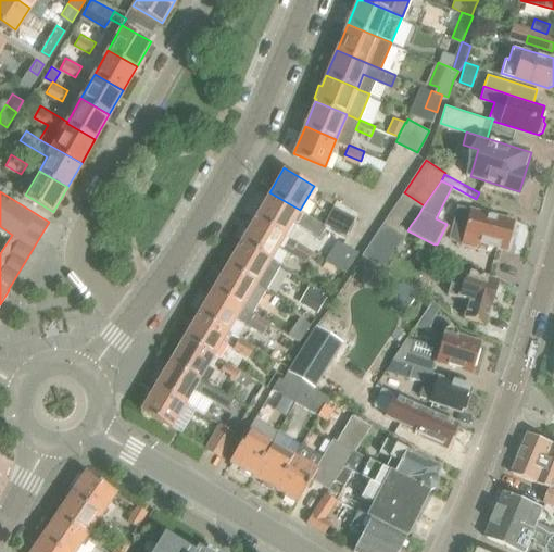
[(300,210),(269,192),(255,216),(286,234),(293,221),(319,236),(326,226),(300,210)]
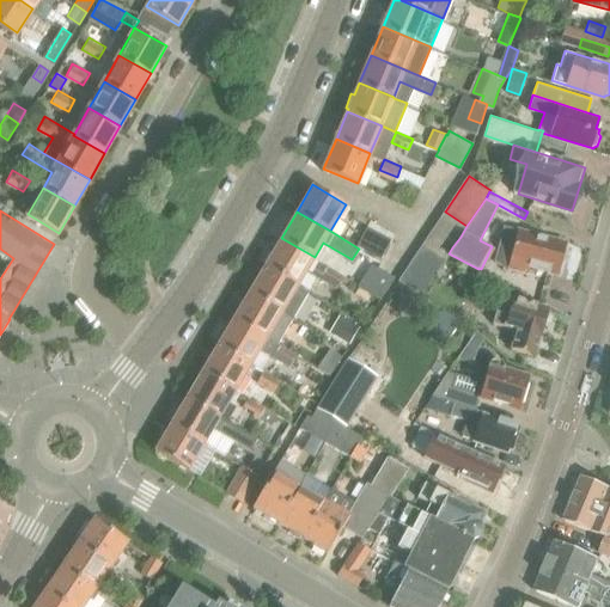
[(445,212),(438,221),(461,237),(467,226),(445,212)]
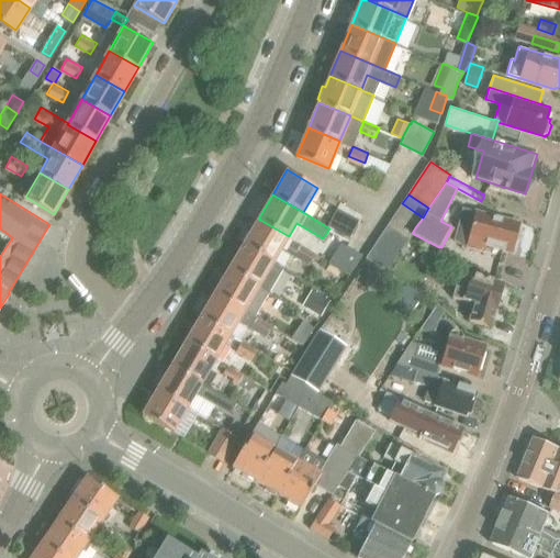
[(402,203),(395,214),(415,227),(423,218),(402,203)]
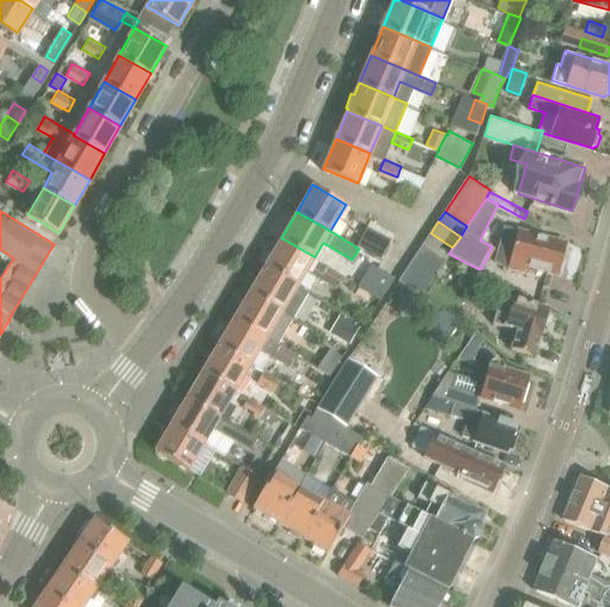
[(567,258),(569,250),(567,245),(567,243),(538,235),(536,232),(528,230),(525,232),(517,230),(517,227),(505,225),(495,259),(506,265),(529,271),(530,265),(559,273),(562,261),(567,258)]
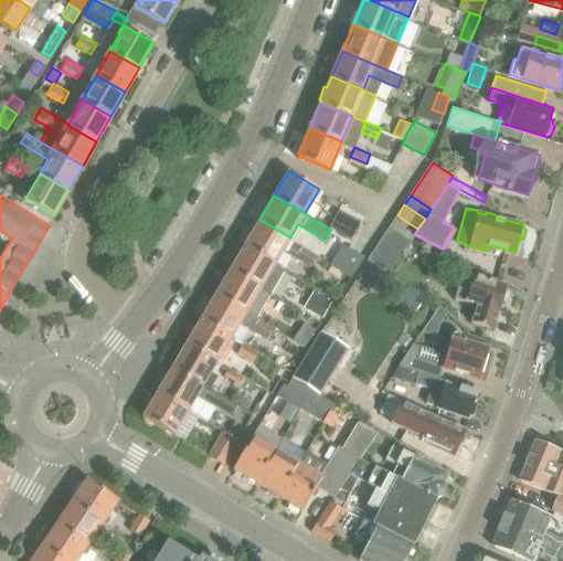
[(352,241),(364,217),(353,210),(340,235),(352,241)]
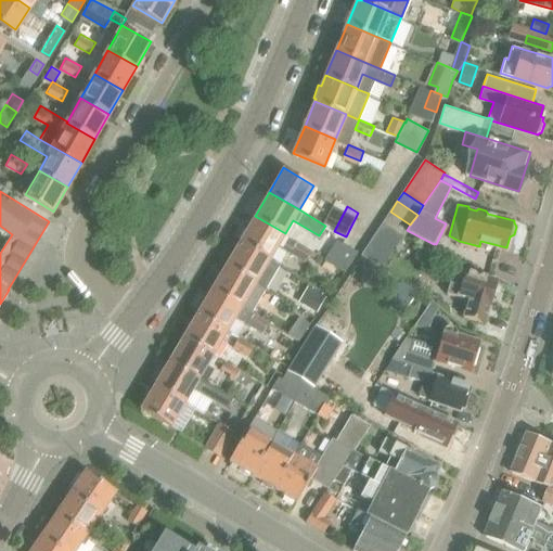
[(390,212),(383,222),(403,235),(407,230),(410,225),(390,212)]
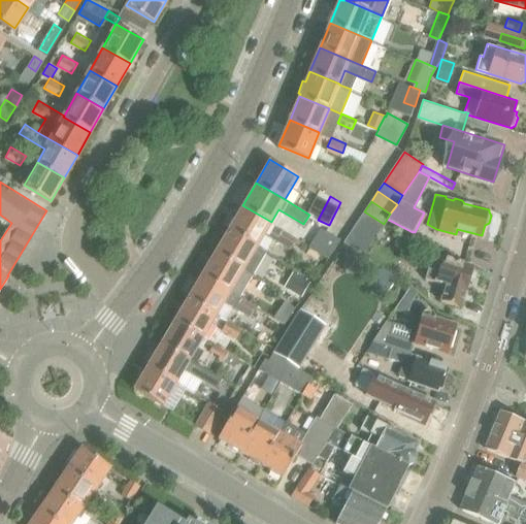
[(270,222),(271,222),(242,205),(229,228),(258,244),(264,232),(290,248),(296,237),(270,222)]
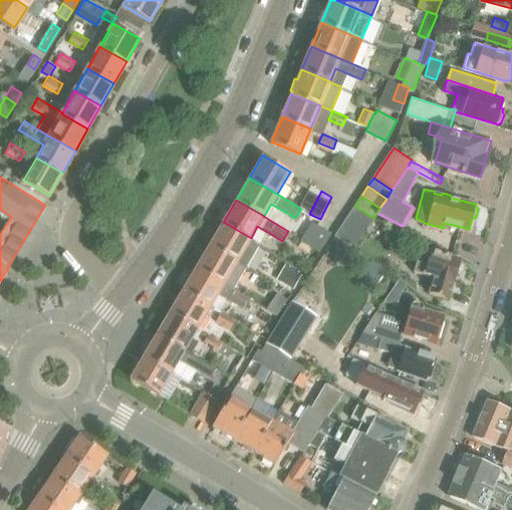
[(354,206),(342,225),(360,237),(373,218),(354,206)]
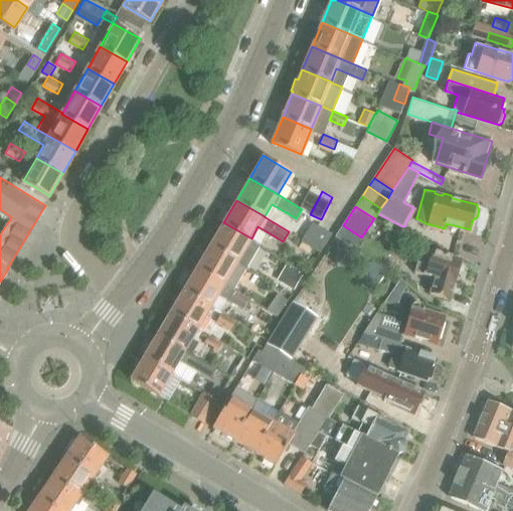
[(321,249),(331,232),(314,221),(303,238),(321,249)]
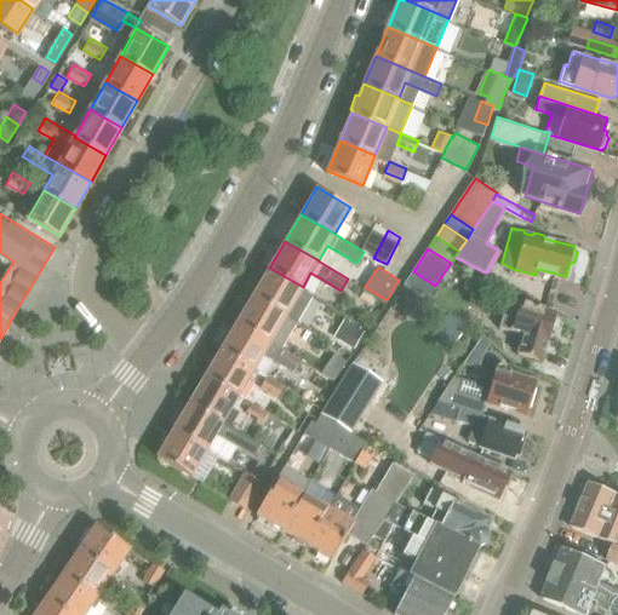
[(313,293),(303,287),(269,268),(253,294),(297,320),(313,293)]
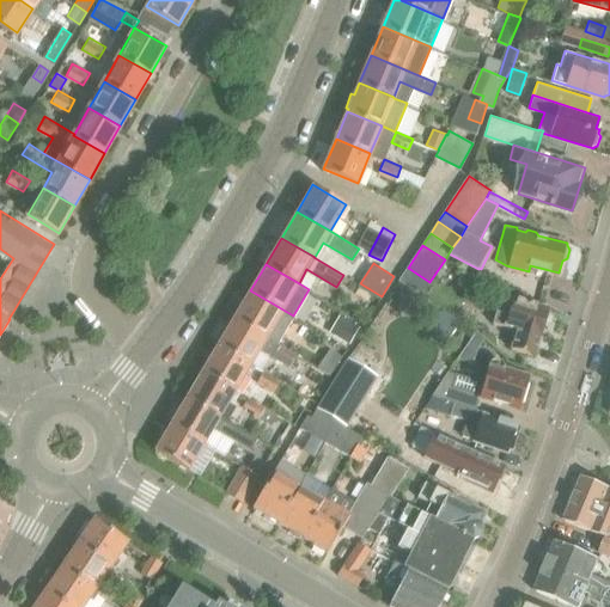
[(422,294),(429,282),(408,268),(400,279),(422,294)]
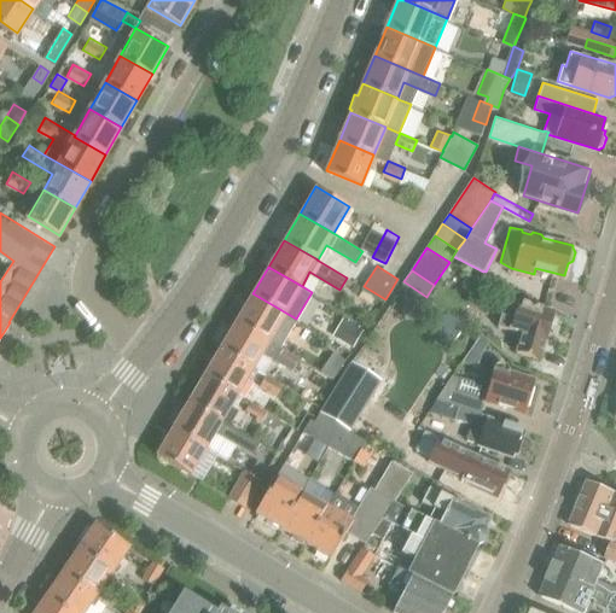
[(253,293),(237,320),(280,346),(296,319),(253,293)]
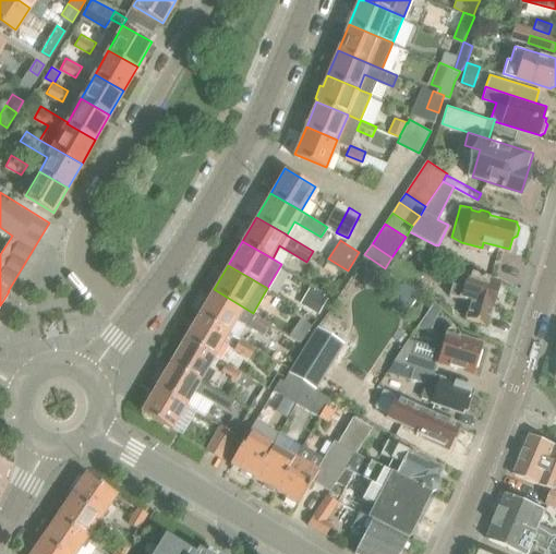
[(502,293),(504,287),(500,284),(502,279),(469,269),(469,271),(463,269),(459,285),(454,282),(450,293),(471,300),(467,316),(486,322),(492,305),(493,305),(496,293),(502,293)]
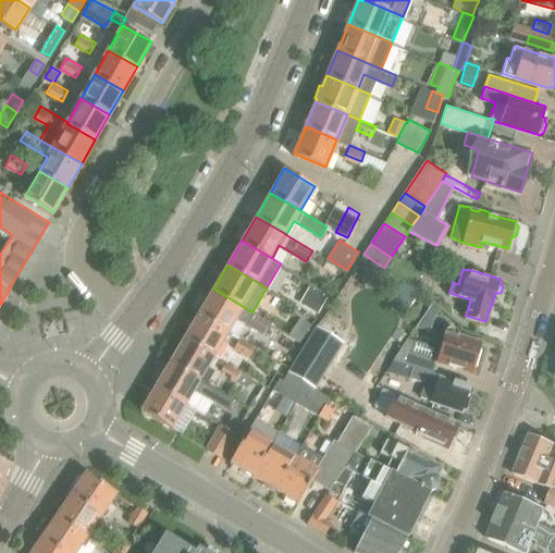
[(429,292),(435,282),(421,272),(415,283),(429,292)]
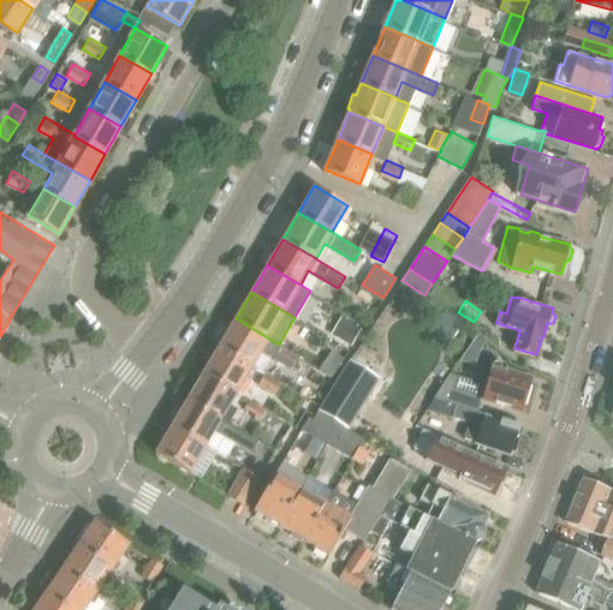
[(333,333),(353,345),(364,327),(344,315),(333,333)]
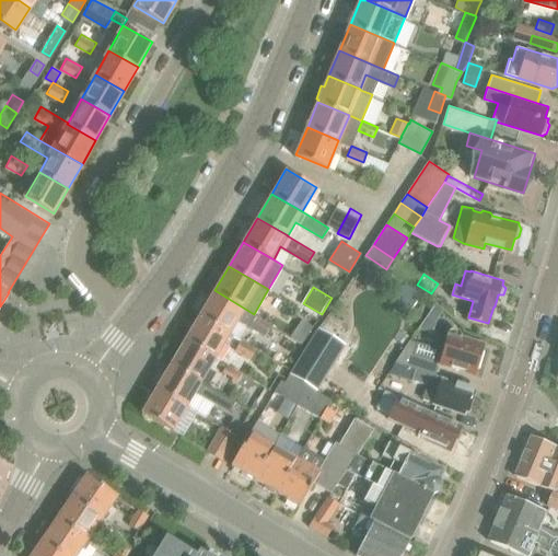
[(270,323),(254,314),(214,290),(200,314),(230,332),(239,319),(265,334),(270,323)]
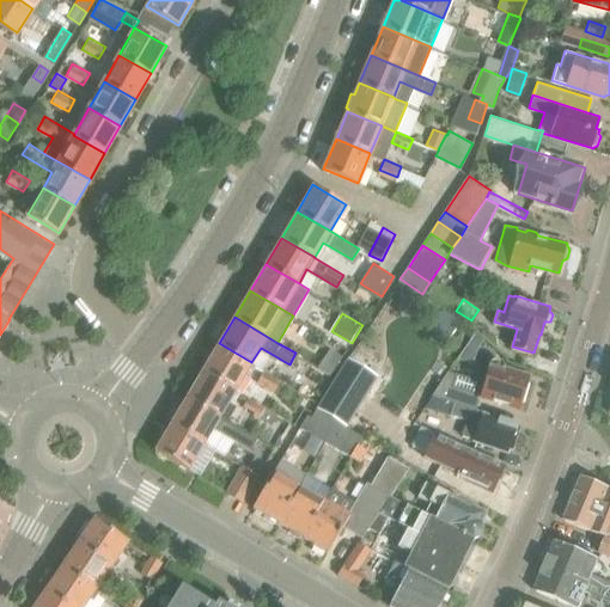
[(219,343),(203,369),(237,388),(251,362),(219,343)]
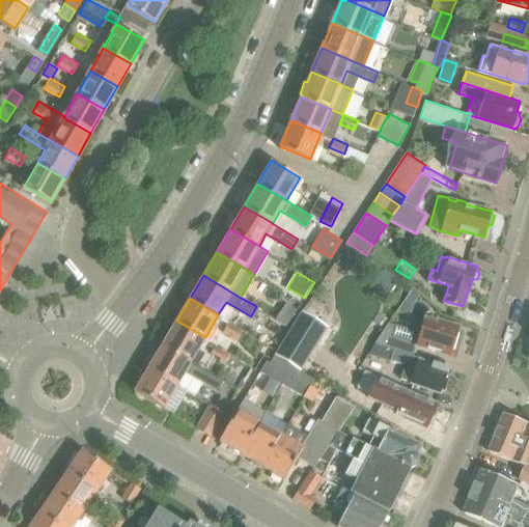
[(275,316),(286,324),(297,307),(286,301),(275,316)]
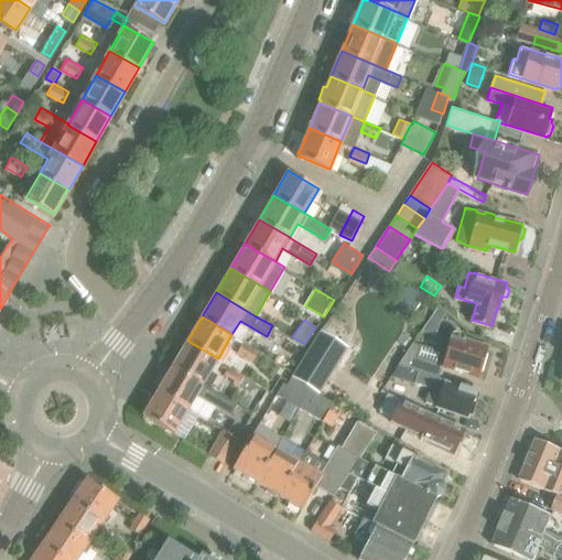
[(279,341),(284,333),(272,325),(268,334),(279,341)]
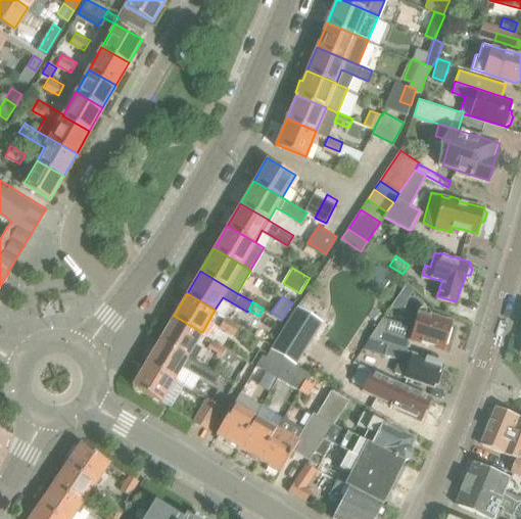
[(271,347),(289,359),(297,364),(314,336),(324,320),(297,303),(287,321),(271,347)]
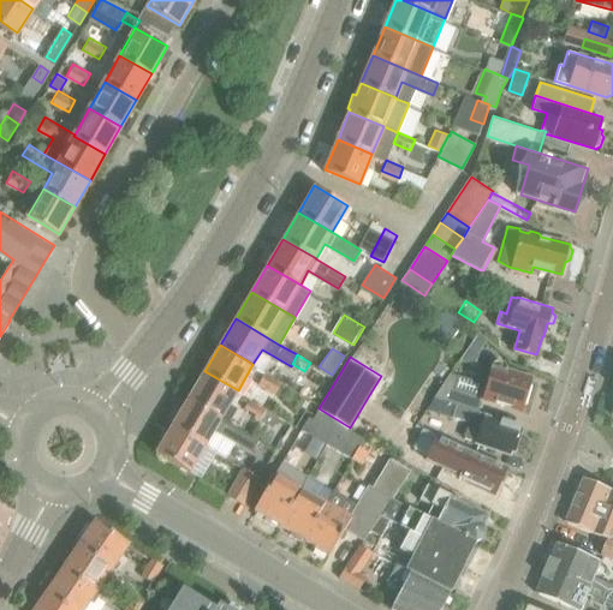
[(494,359),(488,382),(452,371),(442,387),(436,396),(457,402),(480,410),(483,399),(497,402),(498,401),(522,408),(528,392),(533,389),(534,384),(530,378),(530,377),(505,369),(506,364),(504,359),(498,358),(494,359)]
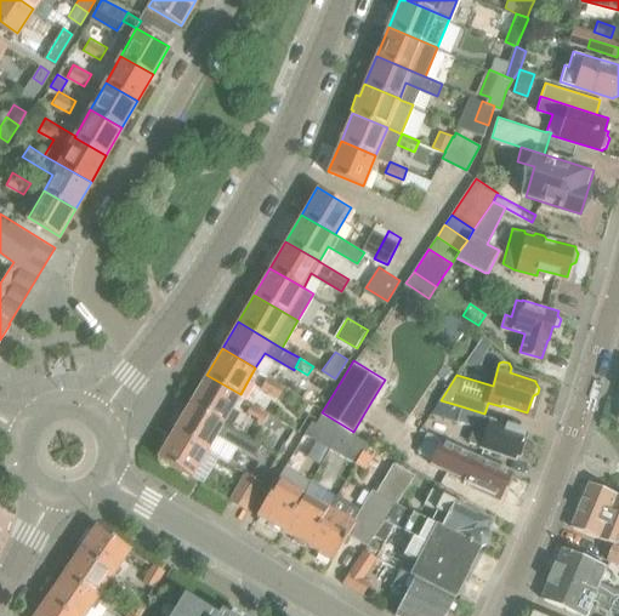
[(206,375),(191,401),(225,421),(240,394),(206,375)]
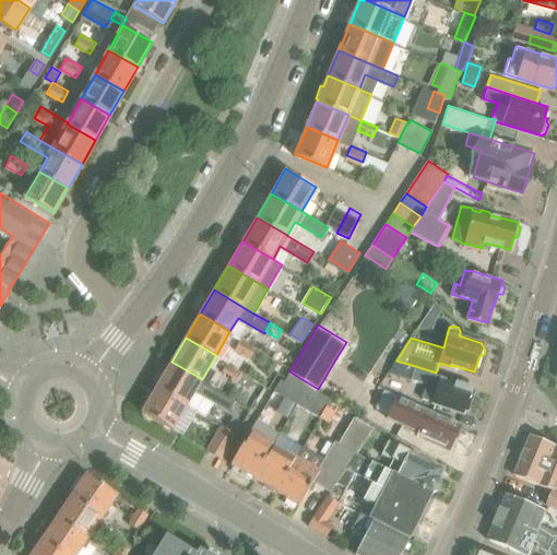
[(257,347),(241,338),(236,347),(251,356),(257,347)]
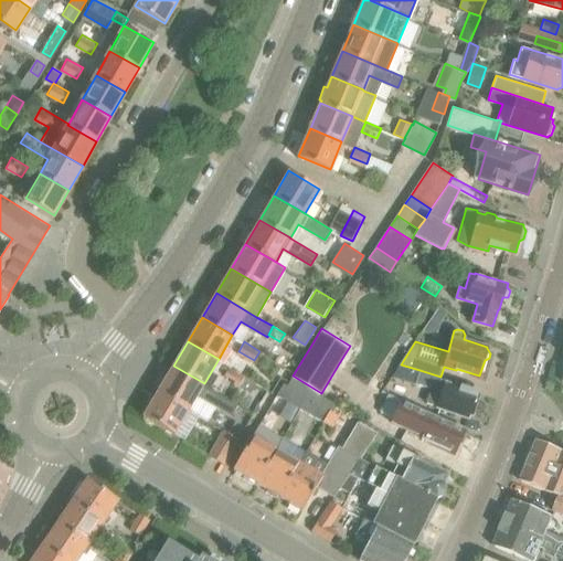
[(237,403),(204,383),(173,366),(159,390),(189,408),(198,394),(232,414),(237,403)]
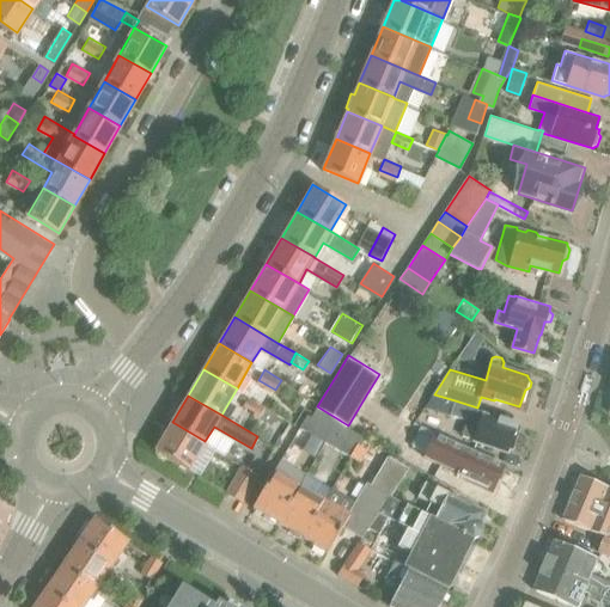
[(243,406),(258,416),(260,415),(273,423),(278,414),(249,396),(243,406)]
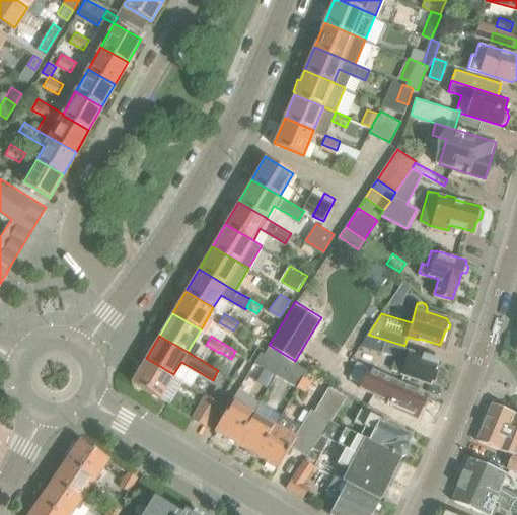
[(410,348),(404,346),(385,340),(382,351),(395,355),(391,368),(400,371),(400,372),(431,382),(432,379),(435,378),(437,373),(435,369),(438,360),(410,350),(410,348)]
